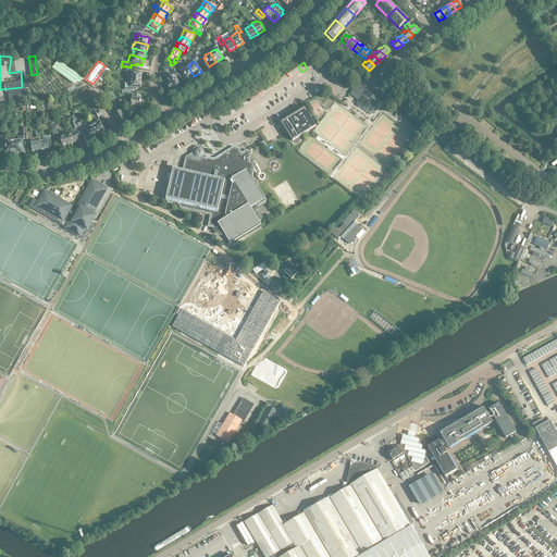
[(104,66),(97,78),(101,83),(110,71),(104,66)]
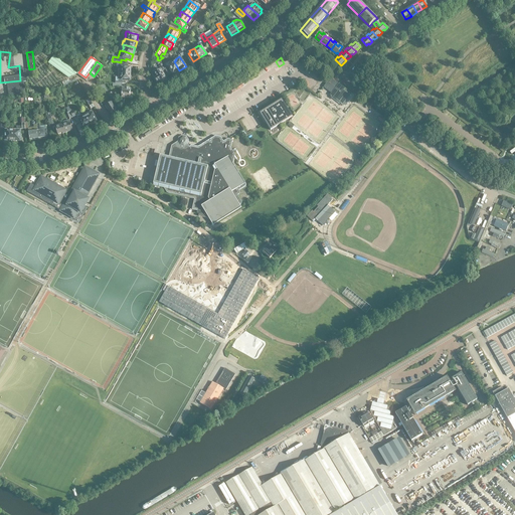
[(179,70),(174,61),(172,62),(171,61),(167,64),(173,74),(179,70)]
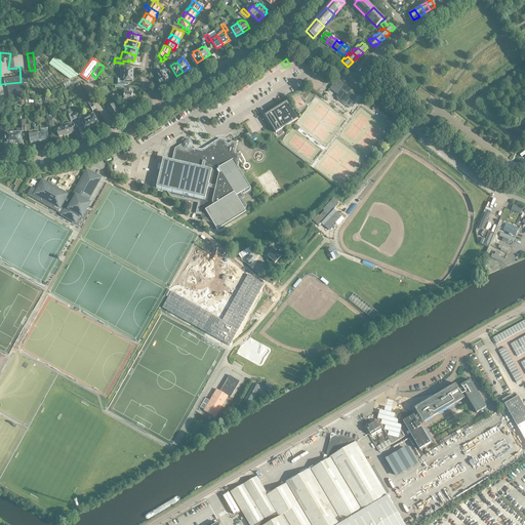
[(121,69),(120,75),(133,76),(133,69),(129,69),(129,66),(120,65),(119,65),(119,69),(121,69)]
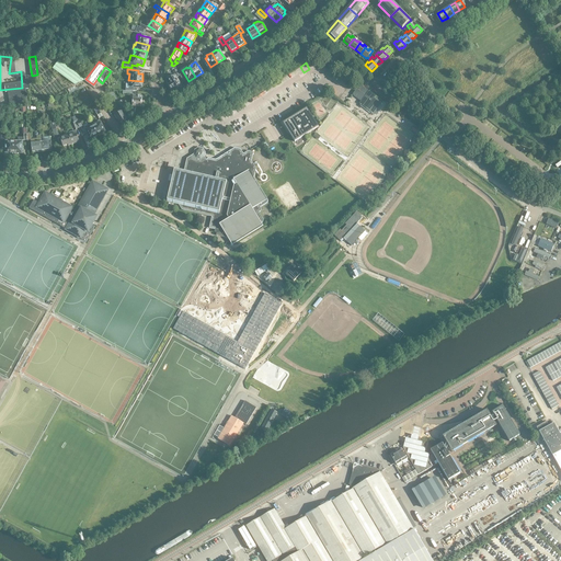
[(168,86),(171,91),(173,89),(174,90),(181,86),(176,78),(180,76),(176,70),(173,72),(174,75),(170,78),(165,80),(168,86)]
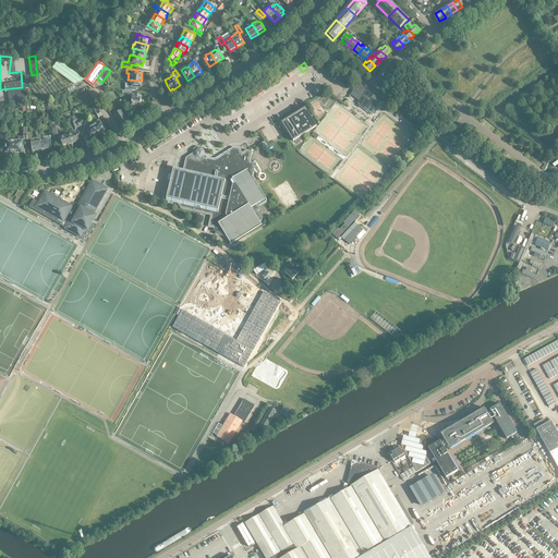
[(284,74),(289,81),(294,77),(291,71),(284,74)]
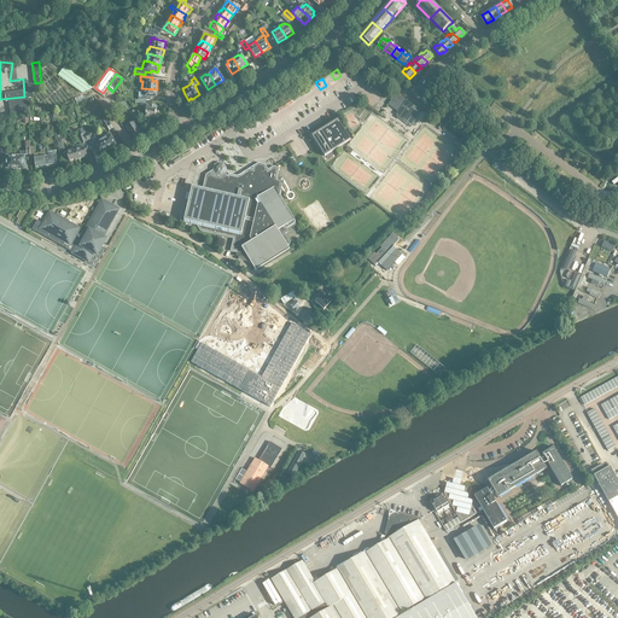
[(334,83),(338,91),(345,86),(340,80),(334,83)]
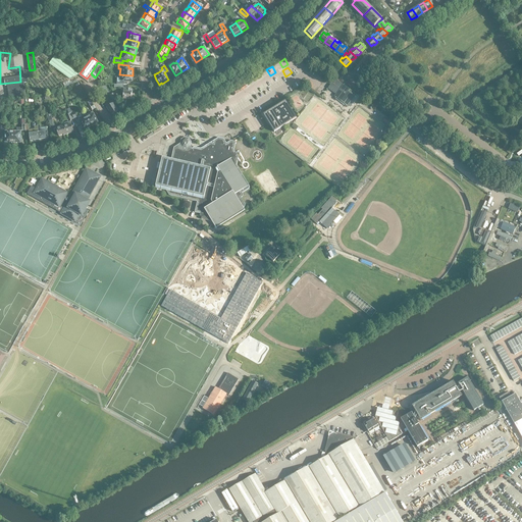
[(133,75),(119,74),(119,79),(117,79),(117,85),(123,85),(127,85),(127,82),(133,82),(133,75)]
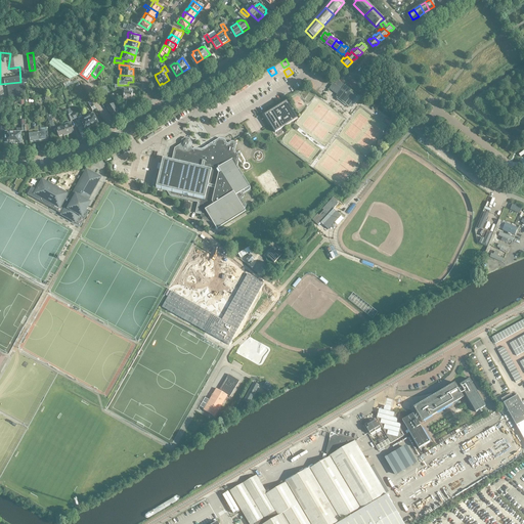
[(273,85),(279,81),(276,76),(270,79),(273,85)]
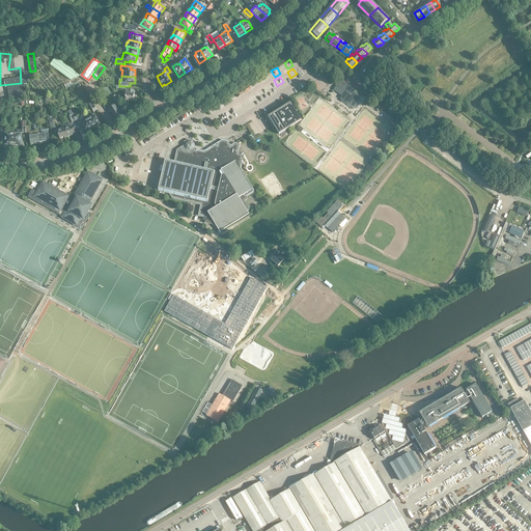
[(350,87),(342,81),(339,85),(338,84),(336,87),(334,89),(343,98),(343,99),(357,109),(363,100),(348,88),(350,87)]
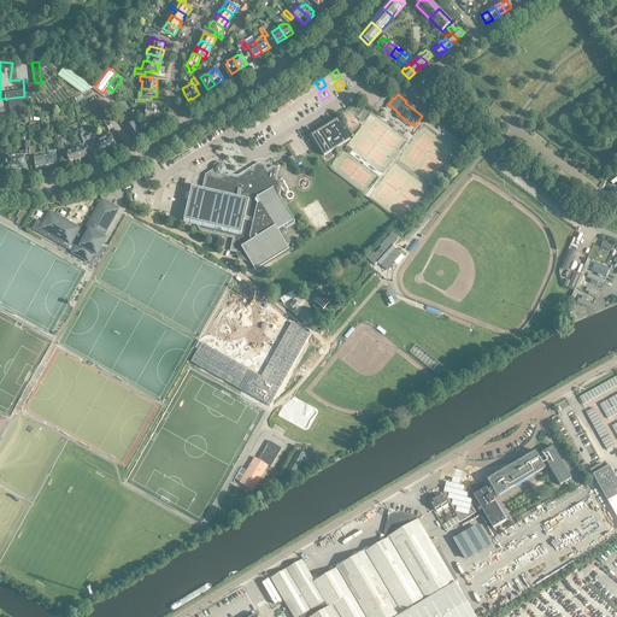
[(310,99),(303,103),(306,110),(313,106),(310,99)]
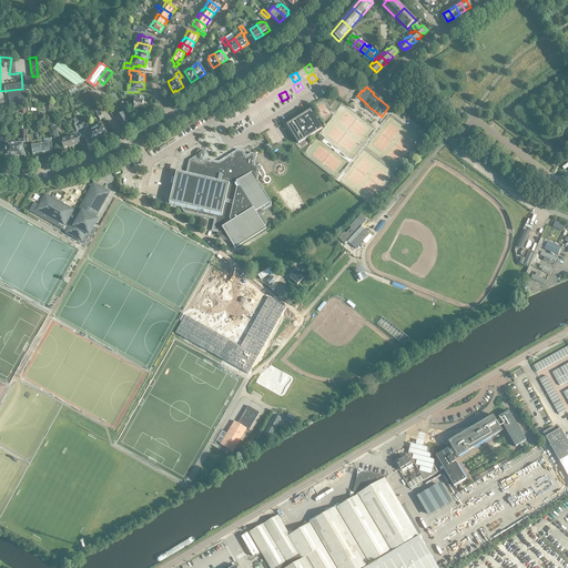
[(134,97),(134,92),(128,92),(125,92),(121,92),(121,94),(124,94),(124,95),(132,95),(132,99),(134,99),(134,108),(143,108),(143,100),(142,100),(142,97),(134,97)]
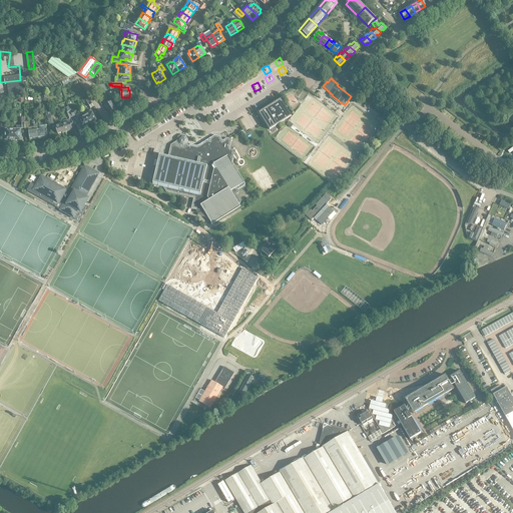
[(241,99),(246,96),(244,91),(238,94),(241,99)]
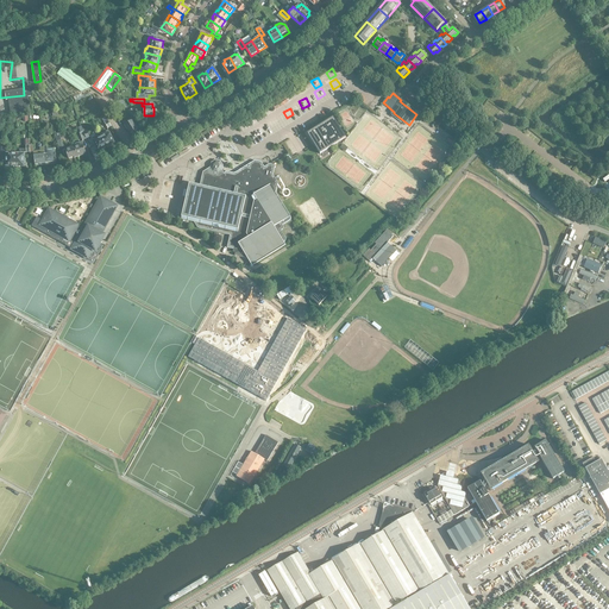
[(275,118),(268,121),(271,127),(278,124),(275,118)]
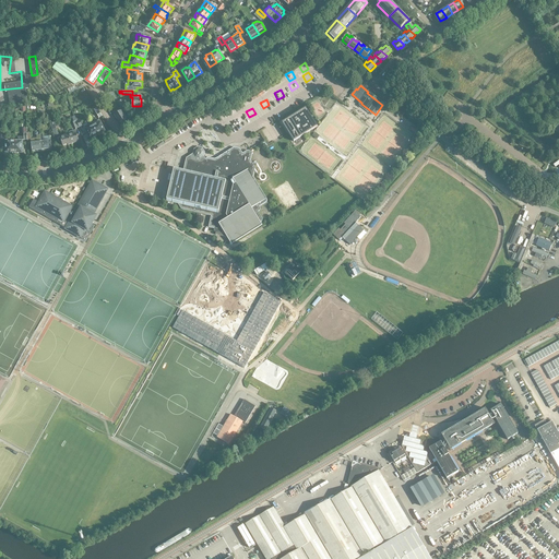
[(306,108),(287,119),(282,123),(294,142),(318,127),(306,108)]
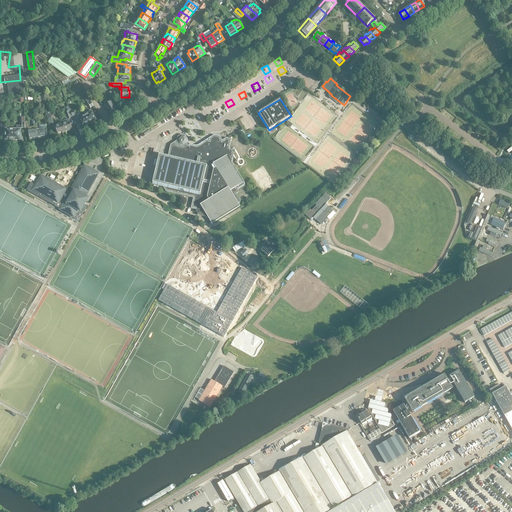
[(105,106),(106,108),(109,113),(115,109),(114,106),(115,105),(112,101),(105,106)]
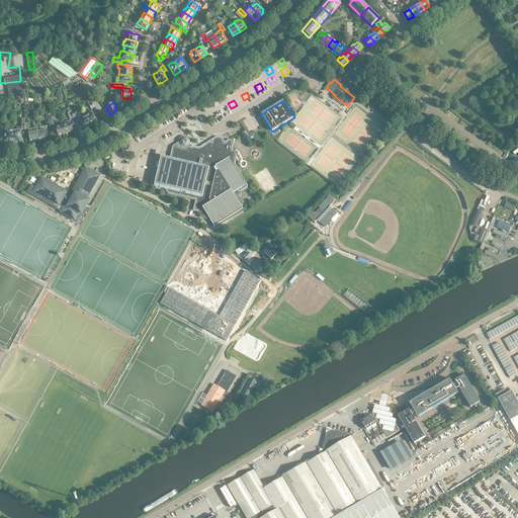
[(365,108),(374,114),(376,112),(367,105),(365,108)]
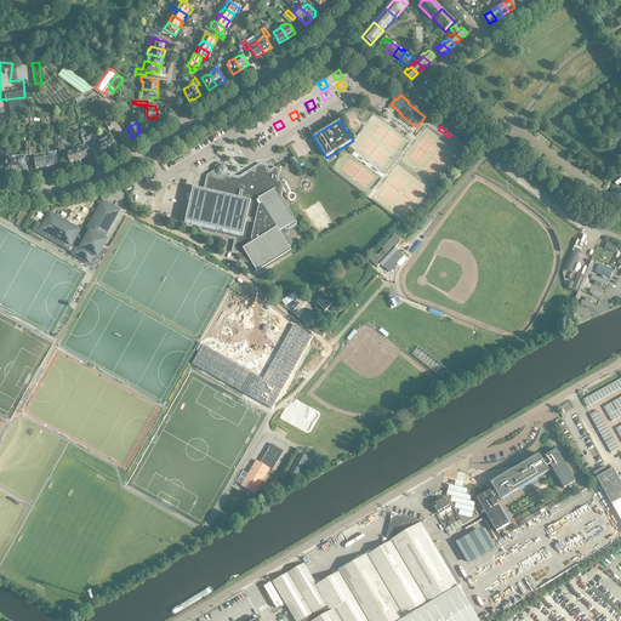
[(255,135),(258,141),(271,134),(267,127),(255,135)]
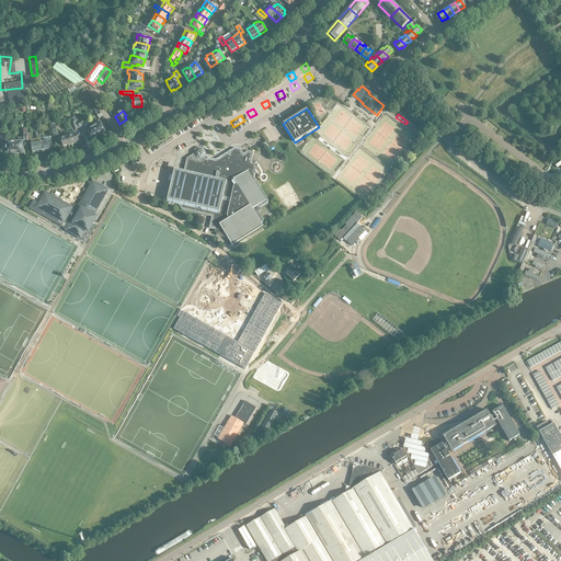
[(50,116),(49,117),(52,123),(50,123),(54,137),(59,136),(59,135),(58,132),(57,132),(56,129),(54,117),(52,117),(50,116)]
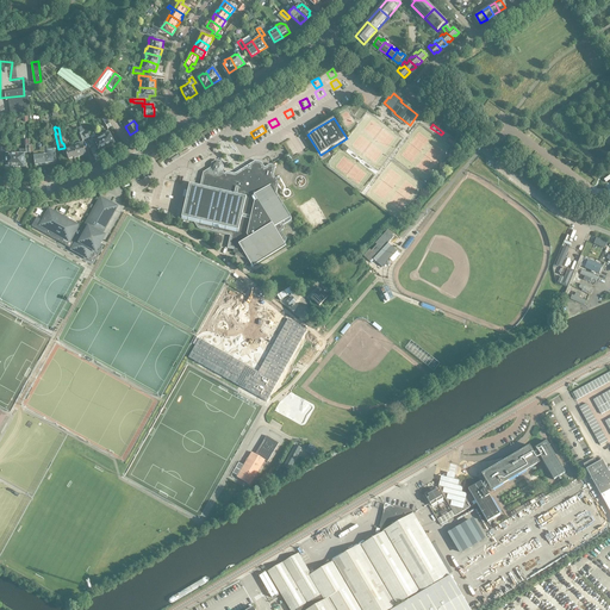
[(106,136),(101,138),(106,148),(111,145),(114,144),(109,134),(106,135),(106,136)]
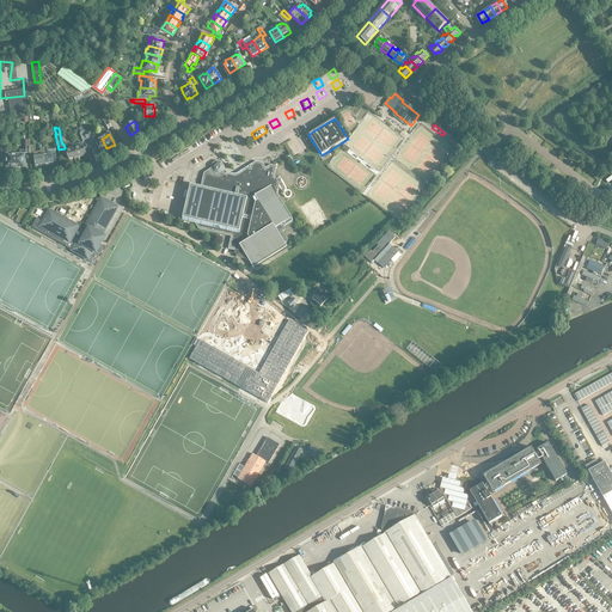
[(101,135),(92,140),(98,152),(102,150),(103,151),(106,148),(102,139),(101,135)]
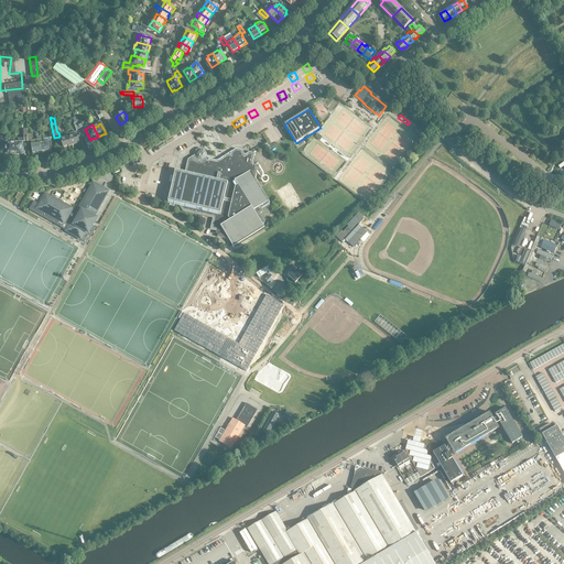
[(76,132),(68,134),(72,145),(79,143),(76,132)]
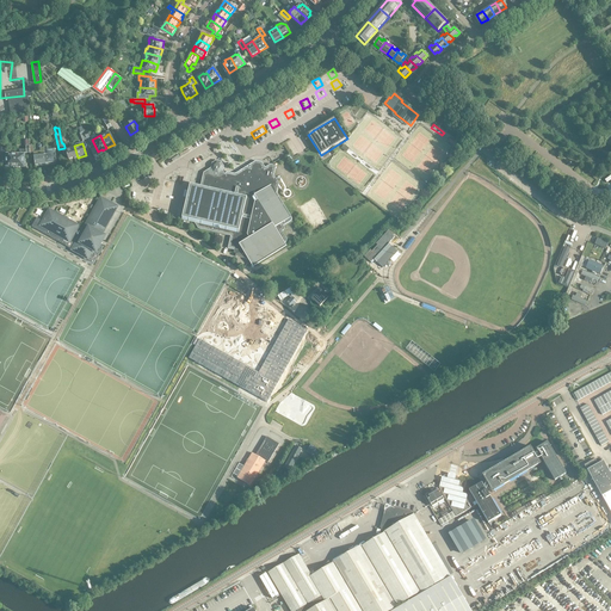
[(43,147),(44,147),(47,166),(57,165),(55,148),(47,149),(47,146),(43,147)]
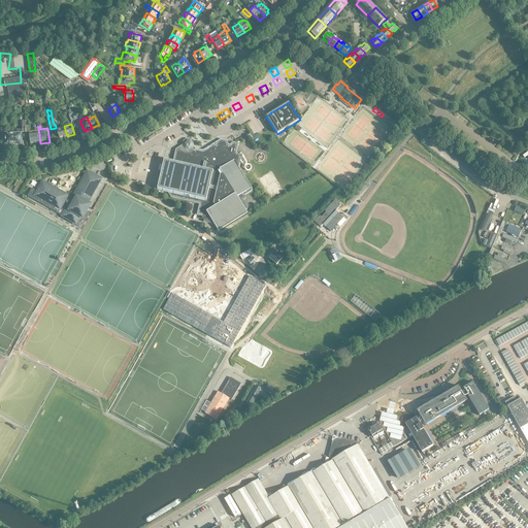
[(58,134),(60,138),(64,136),(64,137),(67,136),(64,126),(61,127),(61,129),(55,131),(56,134),(58,134)]
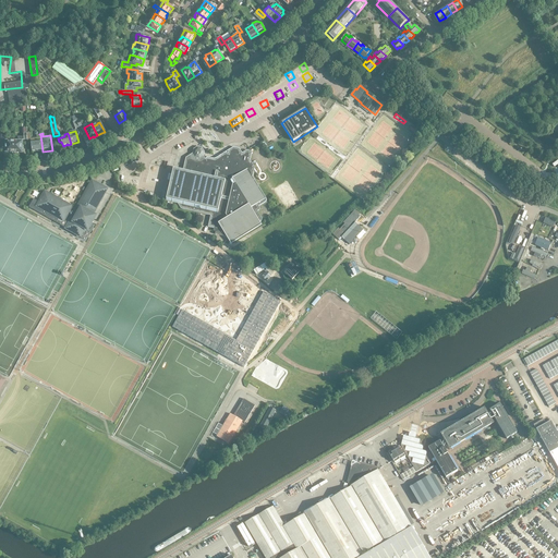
[(36,141),(31,142),(33,153),(43,152),(40,134),(39,134),(37,135),(38,142),(36,143),(36,141)]
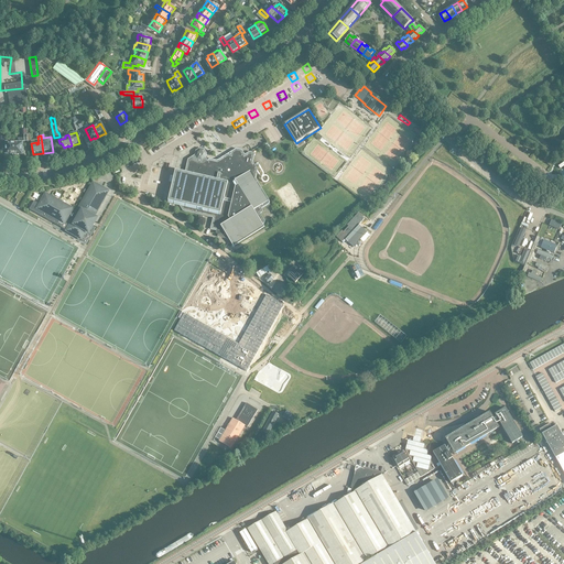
[(4,147),(4,150),(6,150),(6,154),(14,154),(14,144),(10,144),(10,142),(6,142),(6,147),(4,147)]
